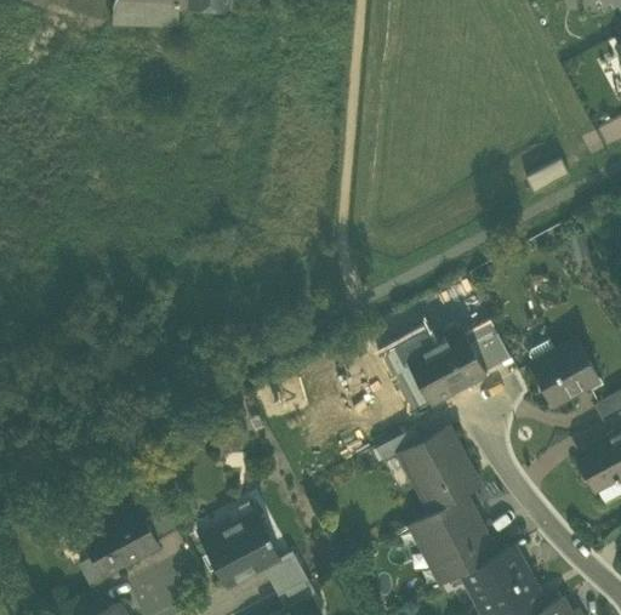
[(113,28),(171,30),(171,12),(189,13),(189,5),(188,5),(187,0),(117,0),(113,9),(113,28)]
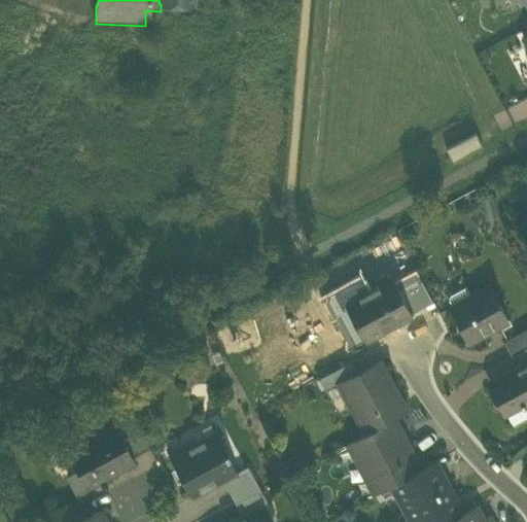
[(448,152),(454,165),(485,149),(478,136),(448,152)]
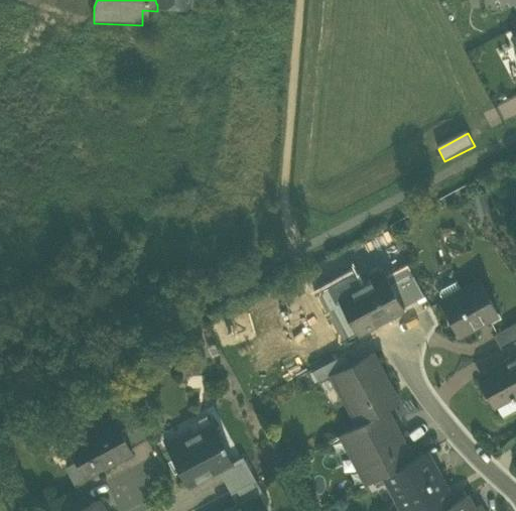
[(342,299),(361,336),(404,312),(404,311),(392,290),(385,276),(342,299)]
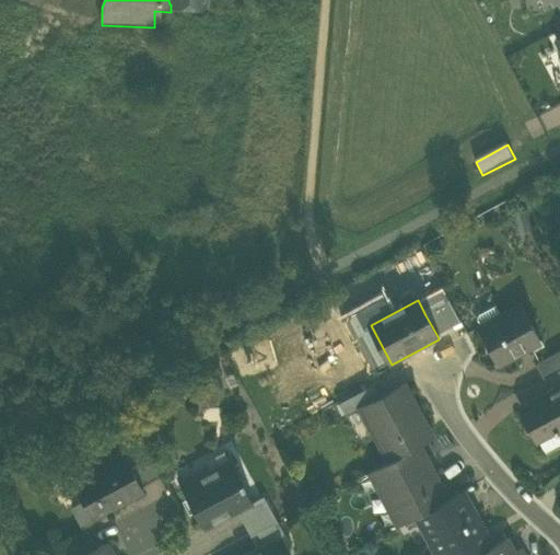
[(426,315),(439,338),(461,326),(448,303),(426,315)]
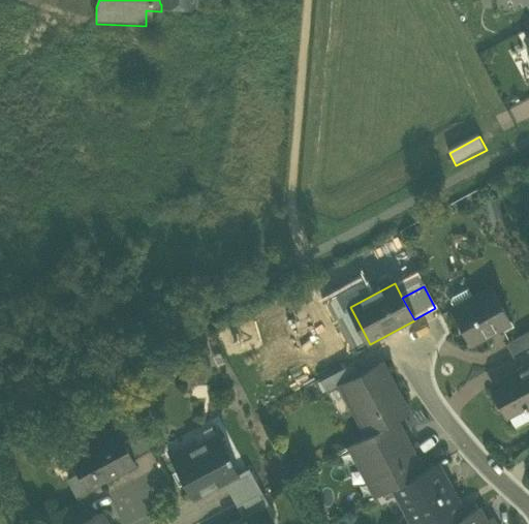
[(453,314),(470,346),(509,326),(492,293),(473,303),(468,293),(453,301),(452,305),(456,312),(453,314)]
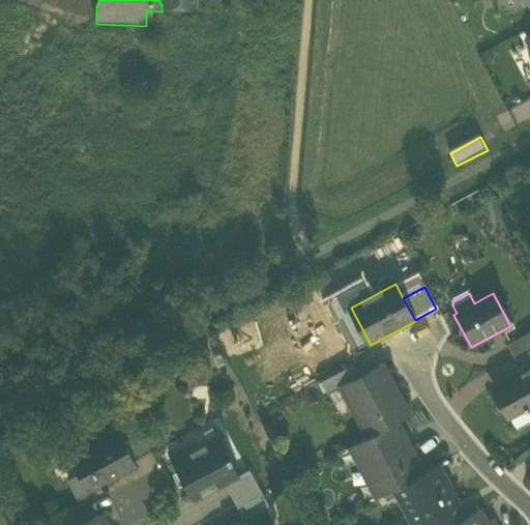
[(366,347),(371,345),(351,308),(347,310),(366,347)]
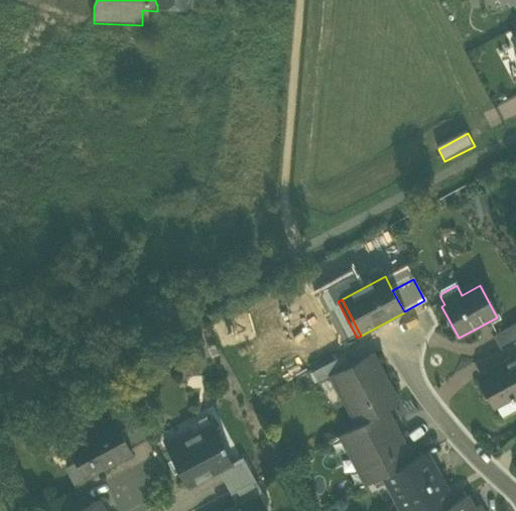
[(501,352),(506,349),(515,343),(515,327),(494,340),(501,352)]
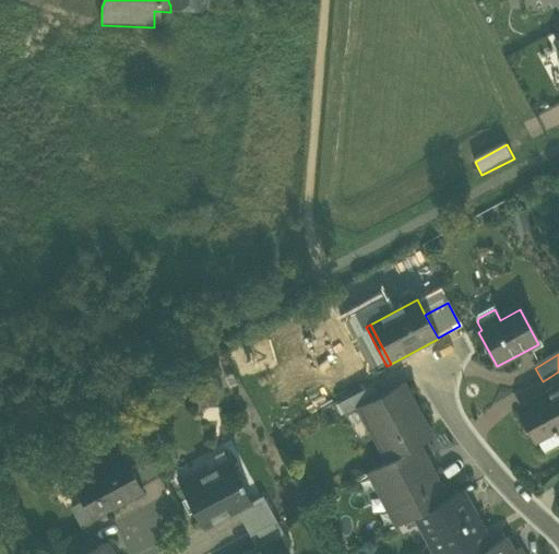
[(558,372),(548,378),(556,391),(558,389),(558,372)]
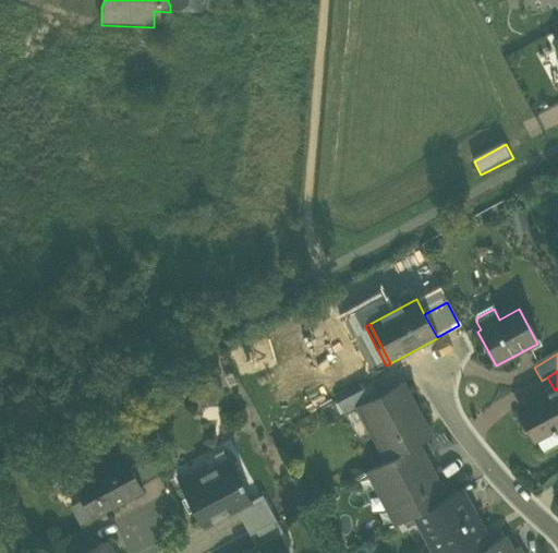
[(339,405),(346,418),(361,409),(361,408),(378,399),(373,387),(339,405)]
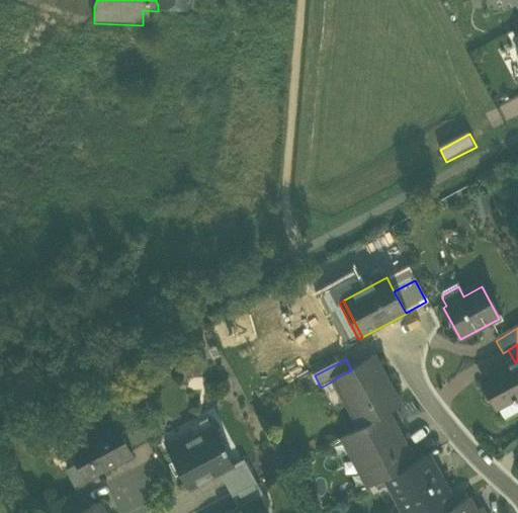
[(335,379),(361,429),(387,415),(399,409),(372,359),(351,370),(335,378),(335,379)]
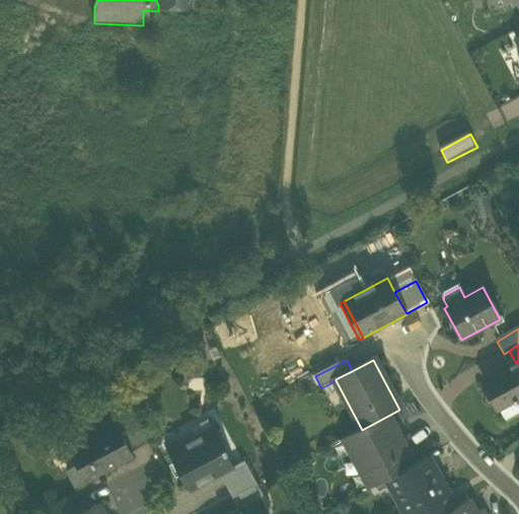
[(483,381),(499,412),(518,400),(518,361),(516,363),(515,364),(515,365),(502,372),(501,371),(483,381)]
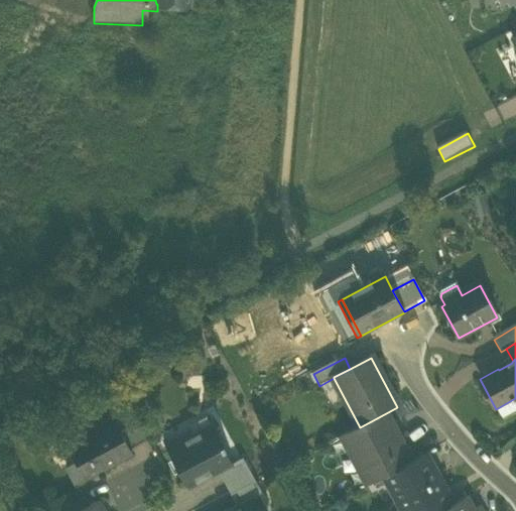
[(512,362),(498,369),(499,370),(512,363),(512,362)]
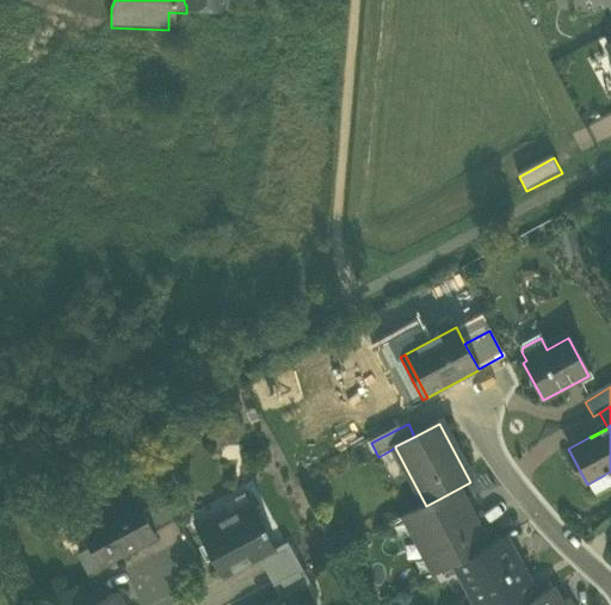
[(610,487),(610,471),(587,485),(593,498),(610,487)]
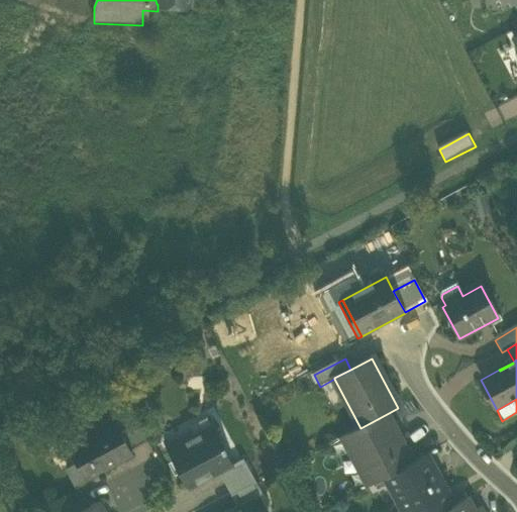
[(118,431),(130,452),(149,442),(132,409),(116,418),(122,429),(118,431)]
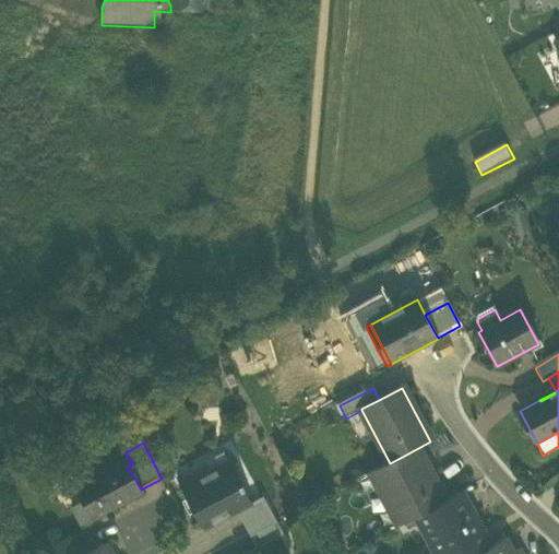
[(404,525),(418,517),(449,502),(441,487),(440,488),(418,448),(390,463),(376,471),(404,525)]
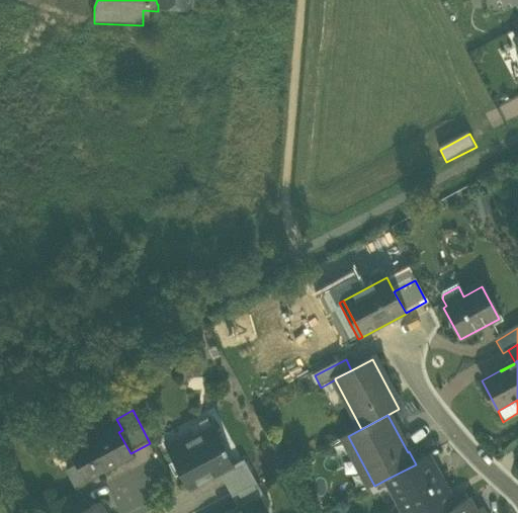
[(112,421),(113,421),(118,432),(122,430),(116,419),(112,421)]
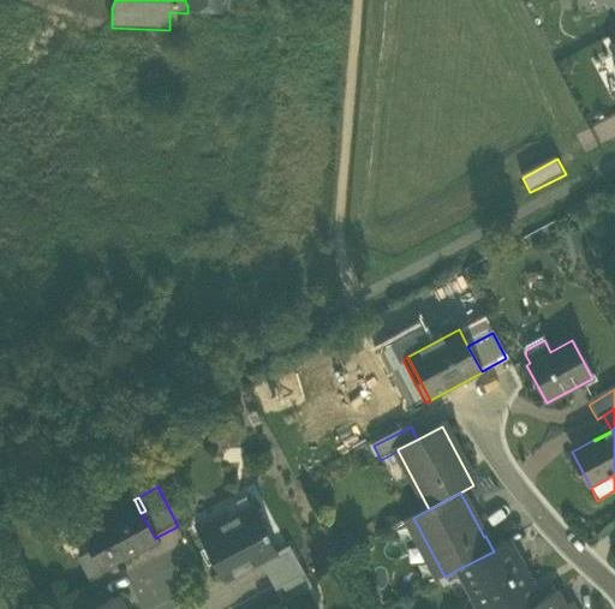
[(93,551),(103,574),(157,544),(155,538),(141,513),(135,500),(81,530),(93,551)]
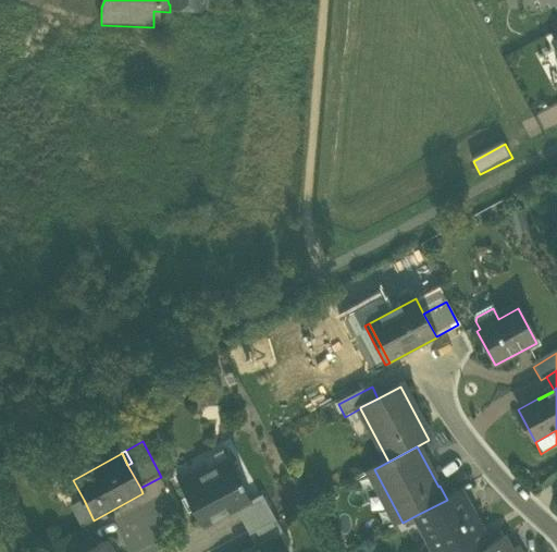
[(182,488),(203,529),(220,520),(219,519),(235,511),(236,512),(250,504),(240,487),(243,485),(231,464),(215,471),(214,469),(182,488)]
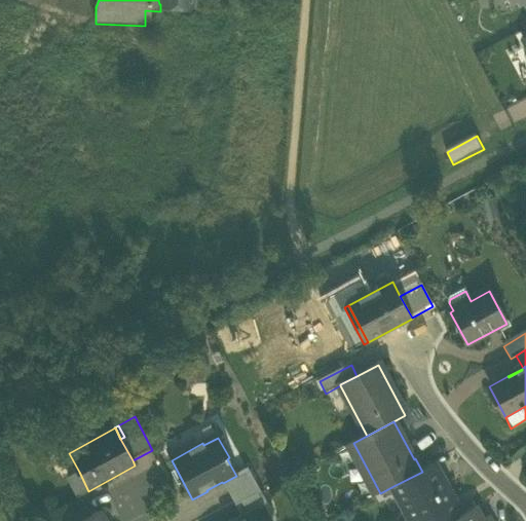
[(403,500),(409,511),(448,489),(435,464),(422,472),(393,486),(402,501),(403,500)]
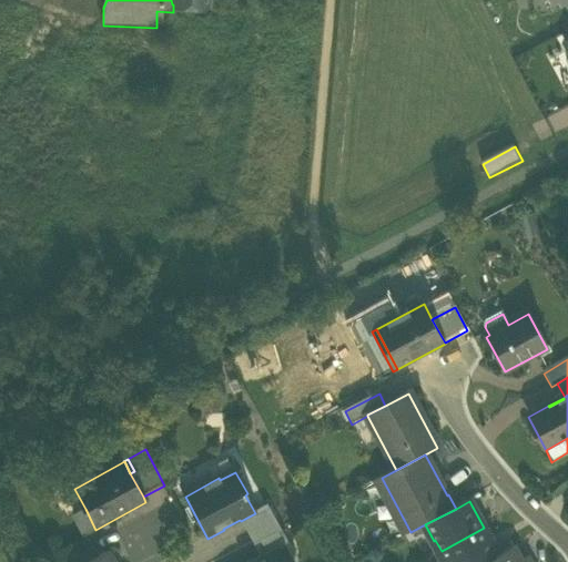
[(241,521),(254,545),(281,531),(267,507),(255,513),(241,521)]
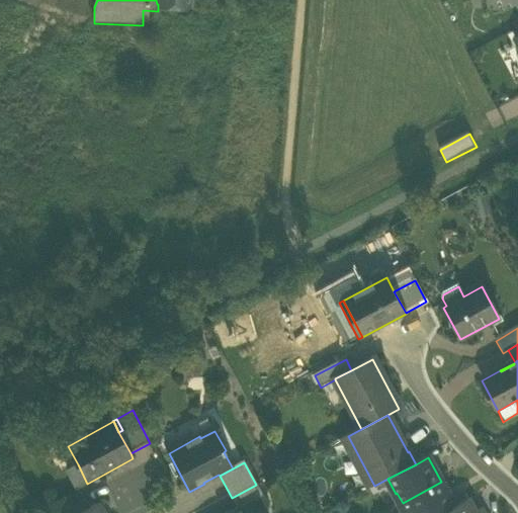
[(87,484),(78,464),(67,471),(76,489),(87,484)]
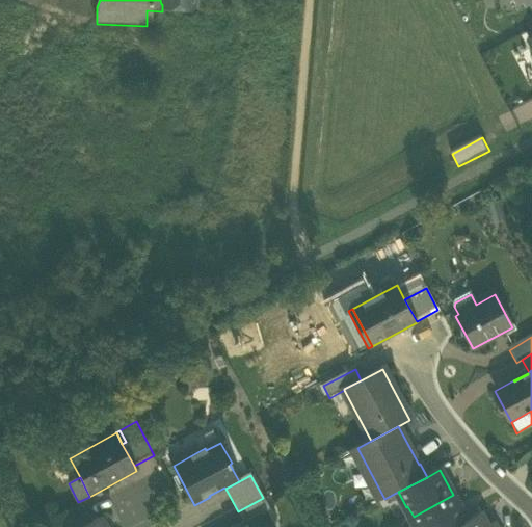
[(209,496),(210,497),(225,489),(224,488),(209,496)]
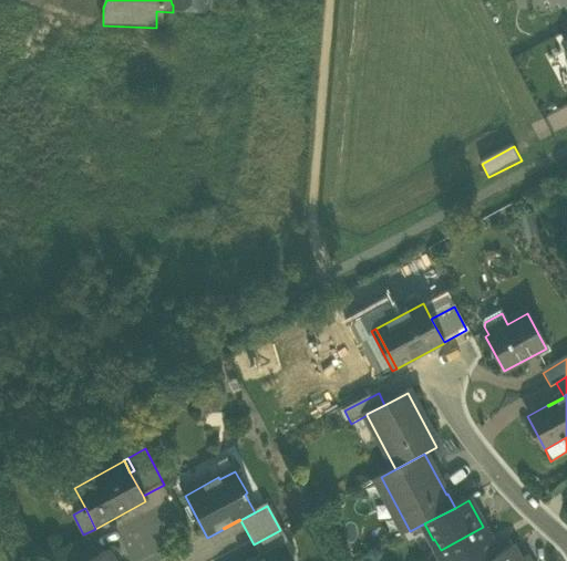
[(487,560),(498,554),(483,527),(441,550),(445,560),(487,560)]
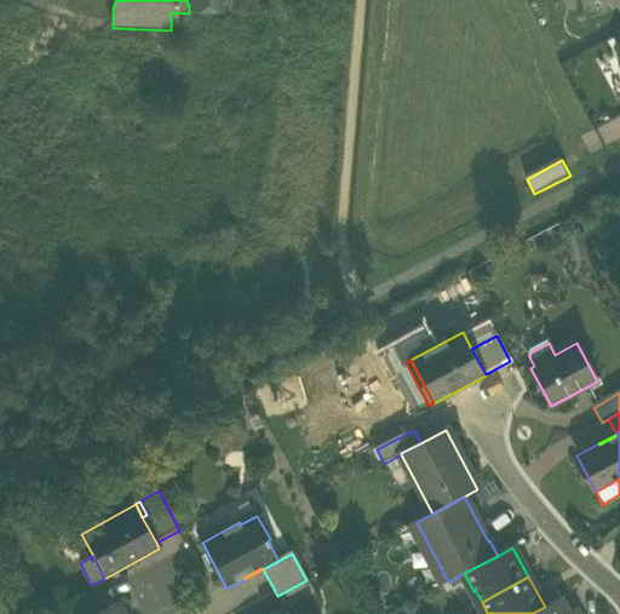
[(315,596),(306,580),(277,596),(285,612),(302,602),(303,603),(315,596)]
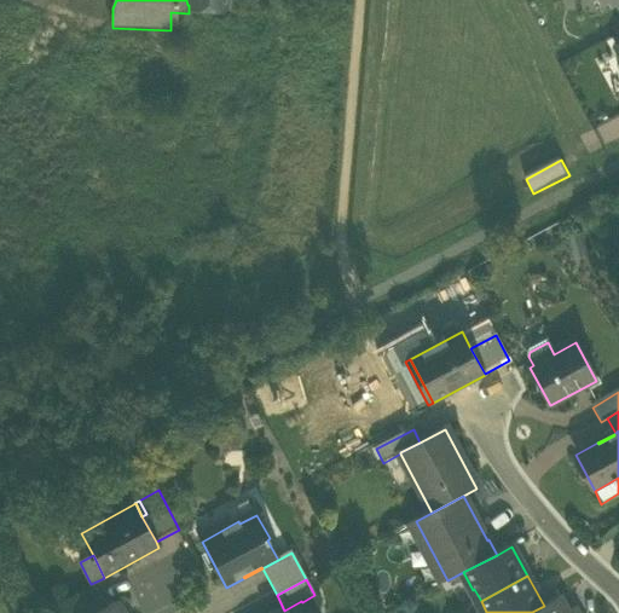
[(77,609),(79,612),(102,612),(108,609),(100,596),(77,609)]
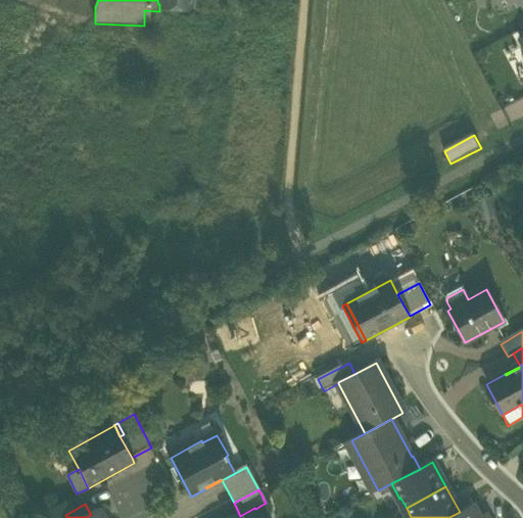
[(480,517),(473,505),(460,512),(449,517),(480,517)]
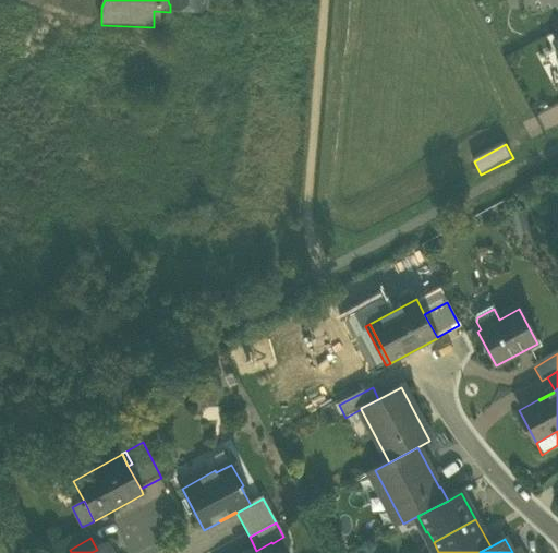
[(277,552),(273,543),(271,542),(256,551),(254,552),(277,552)]
